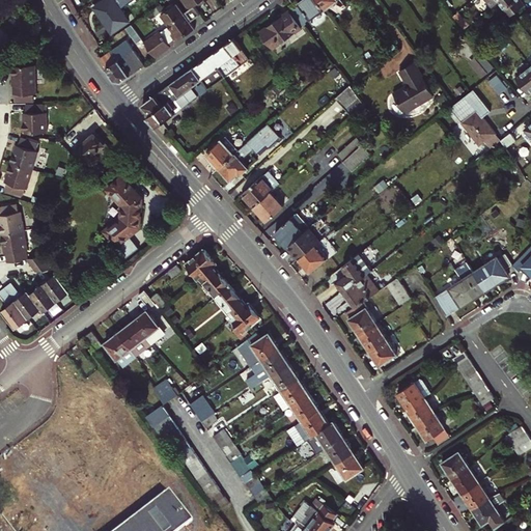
[(112,31),(129,20),(113,0),(103,0),(94,5),(112,31)]
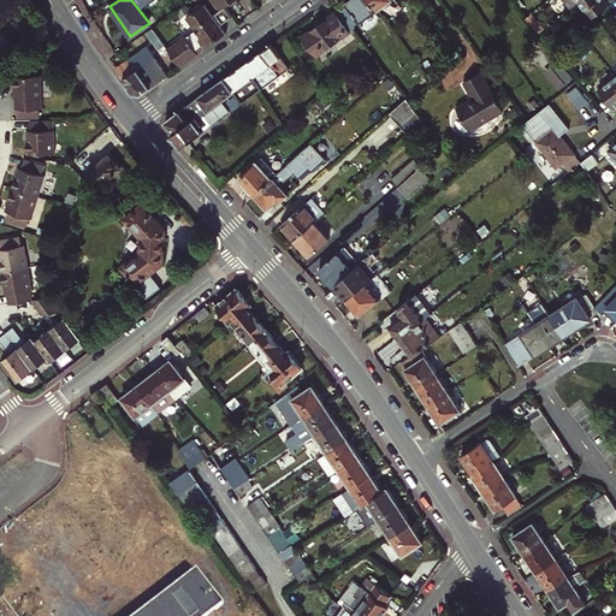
[(360,21),(375,10),(368,0),(349,0),(347,3),(360,21)]
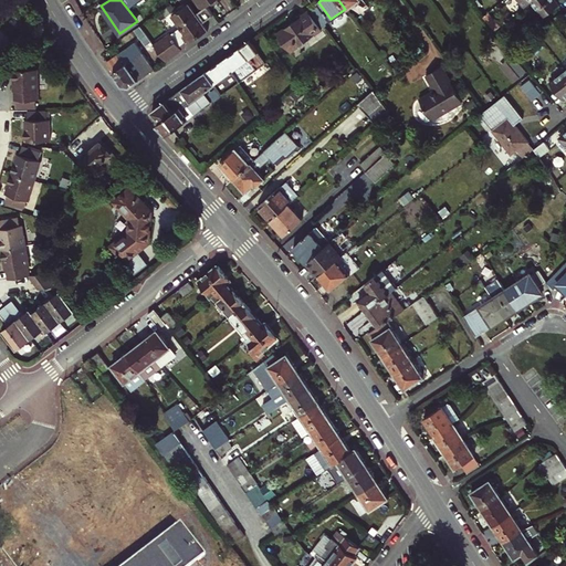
[(484,16),(491,10),(482,0),(475,0),(474,1),(484,16)]
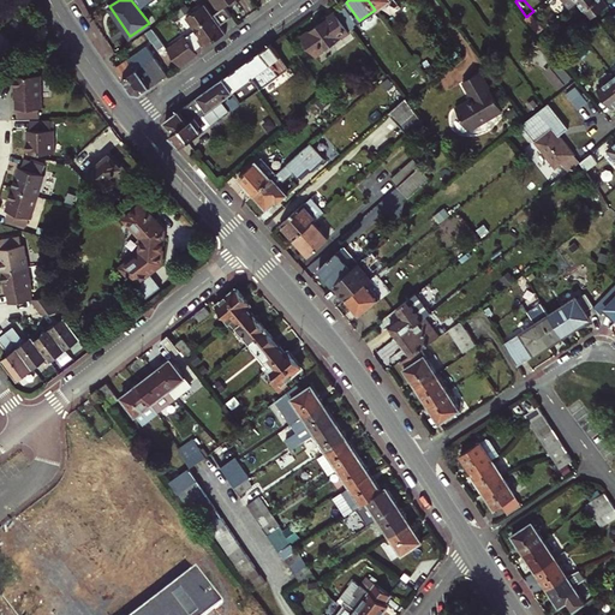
[(591,18),(608,5),(604,0),(579,0),(578,1),(591,18)]
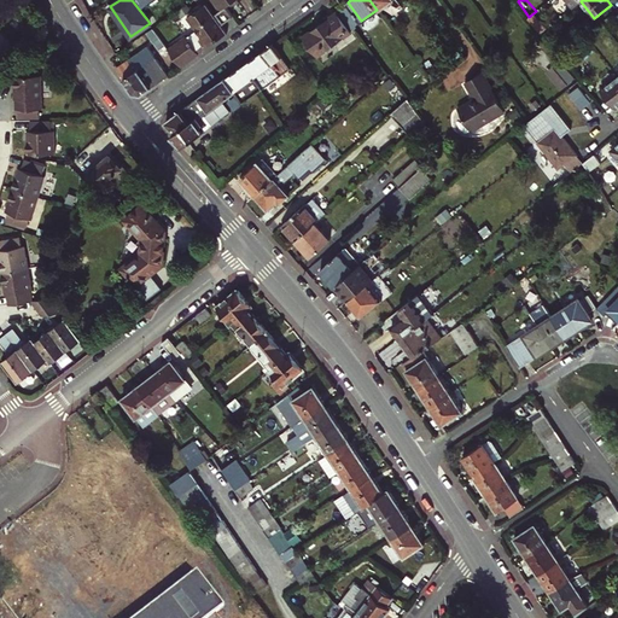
[(203,46),(207,50),(228,35),(227,33),(215,13),(209,4),(188,18),(196,30),(168,50),(180,68),(198,56),(196,52),(203,46)]
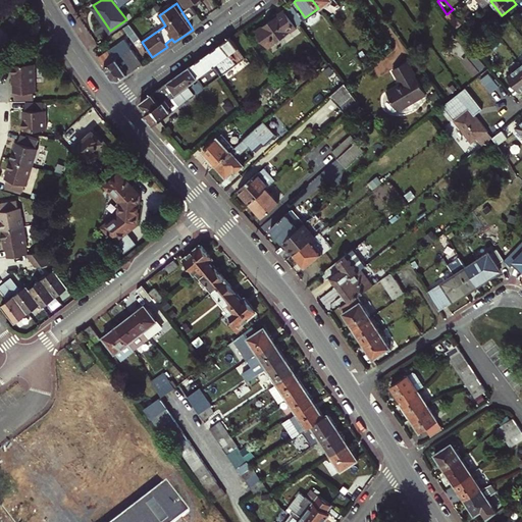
[(189,19),(197,13),(190,4),(187,7),(181,10),(189,19)]
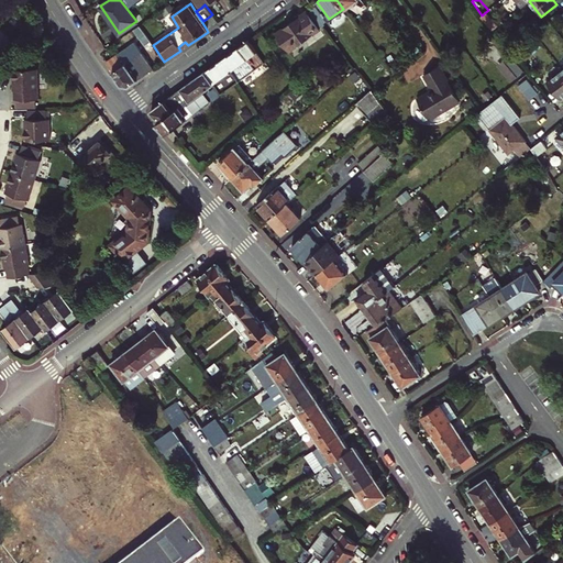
[(277,33),(289,50),(319,29),(307,11),(277,33)]
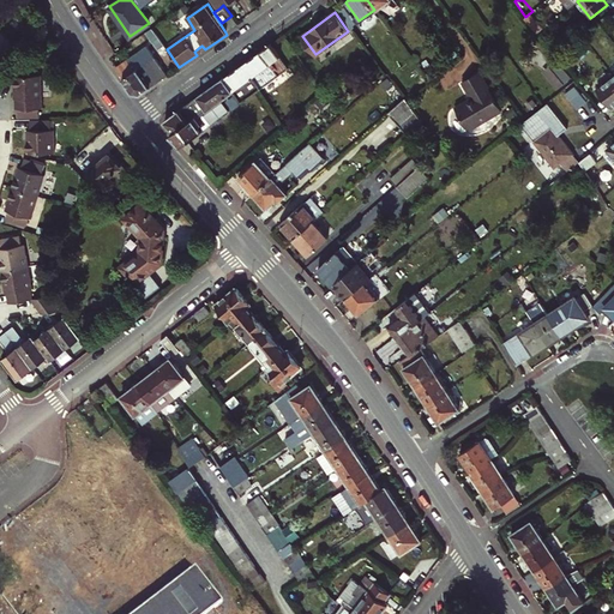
[(280,76),(290,67),(272,42),(262,50),(280,76)]
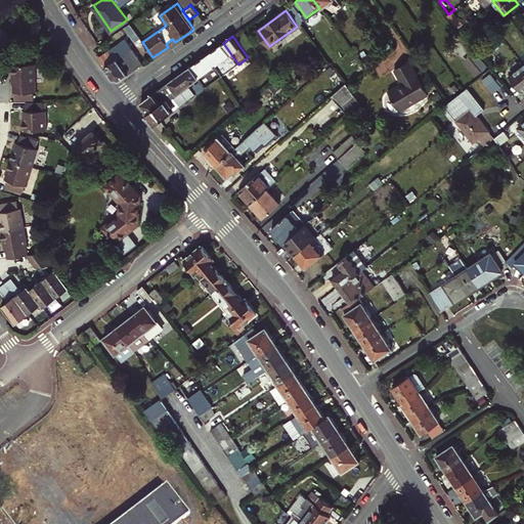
[(120,79),(143,63),(129,43),(122,48),(120,45),(100,58),(113,78),(120,79)]
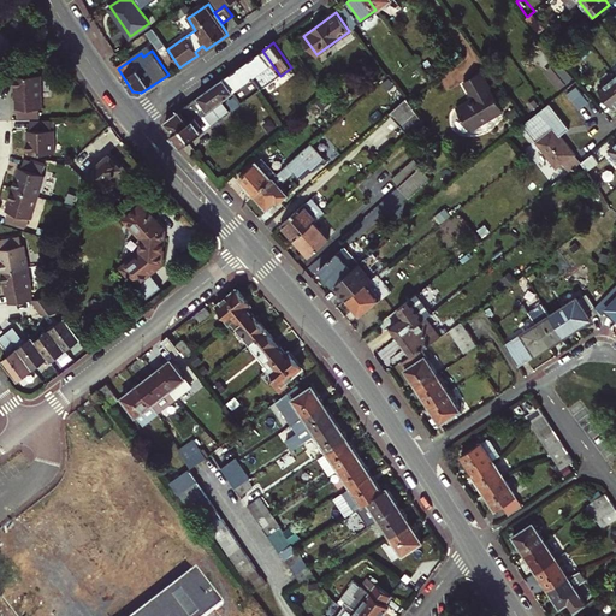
[(262,88),(280,76),(262,51),(246,63),(262,88)]
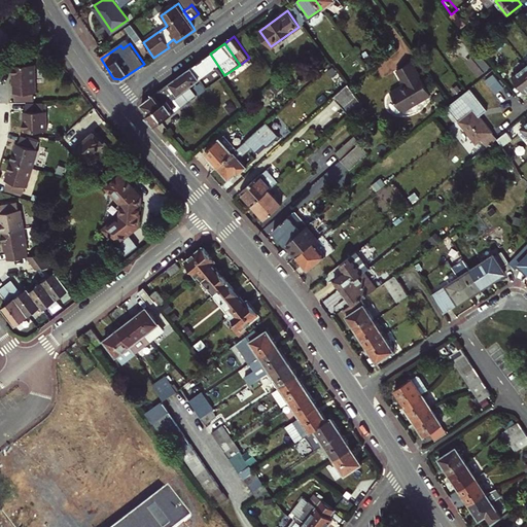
[(485,72),(491,67),(478,51),(471,56),(466,61),(478,76),(484,71),(485,72)]
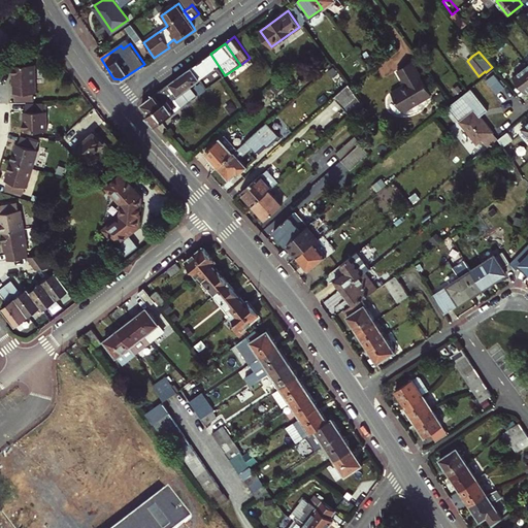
[(225,75),(210,54),(192,67),(201,79),(207,88),(225,75)]
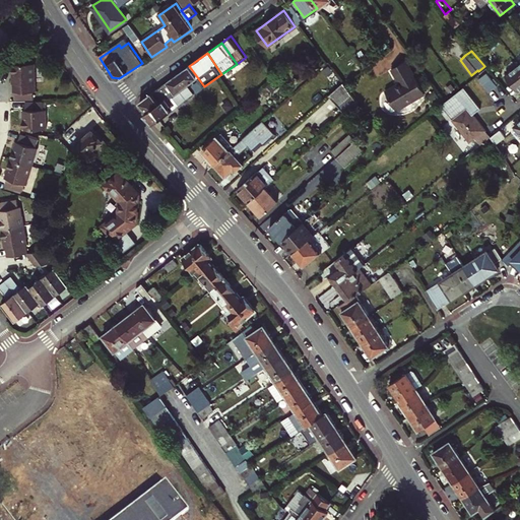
[(396,111),(425,94),(406,61),(392,69),(399,82),(385,91),(396,111)]
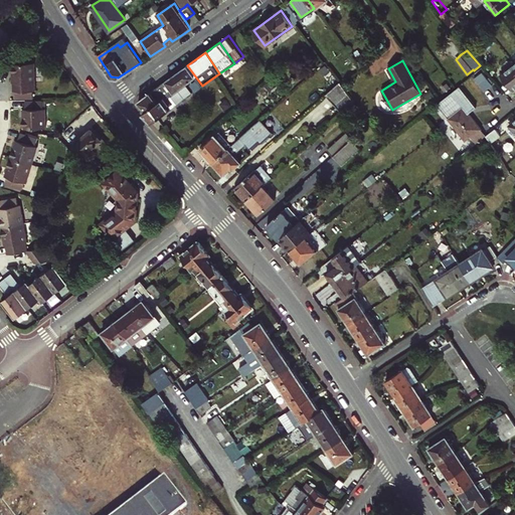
[(33,90),(35,90),(34,61),(11,62),(12,80),(13,81),(13,90),(15,90),(15,97),(33,97),(33,90)]
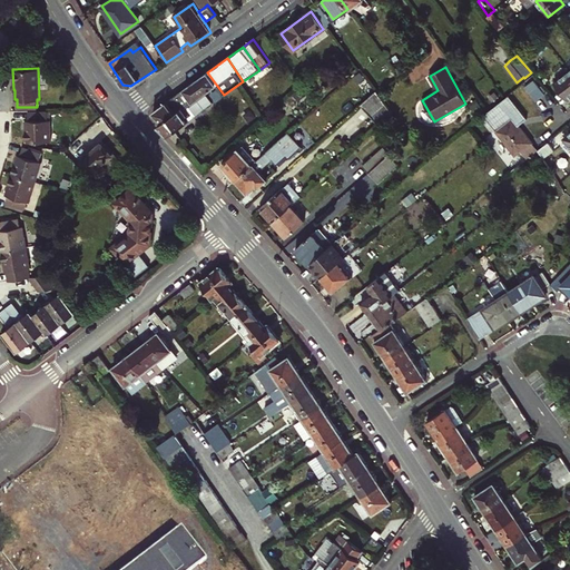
[(569,100),(569,98),(569,70),(554,82),(569,100)]
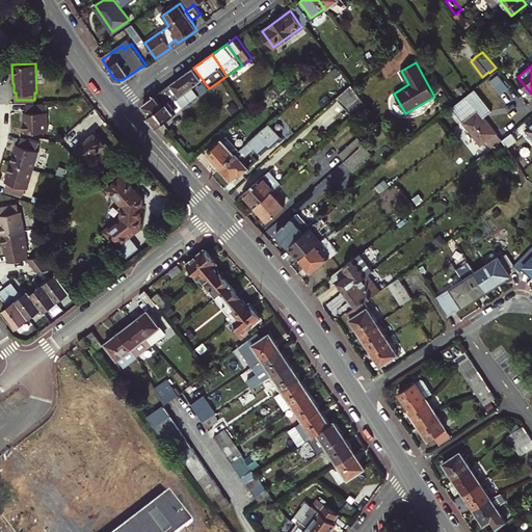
[(148,116),(156,126),(200,96),(193,87),(203,80),(193,68),(163,89),(170,99),(151,113),(148,116)]
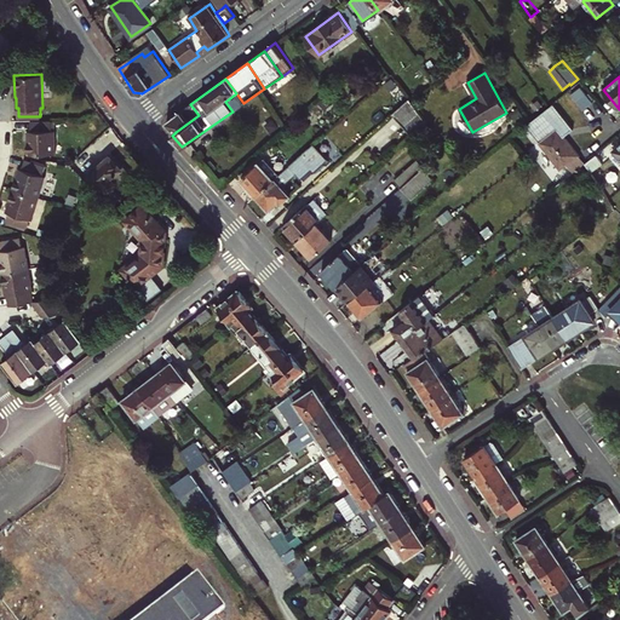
[(585,107),(591,101),(585,93),(587,91),(583,85),(574,93),(585,107)]
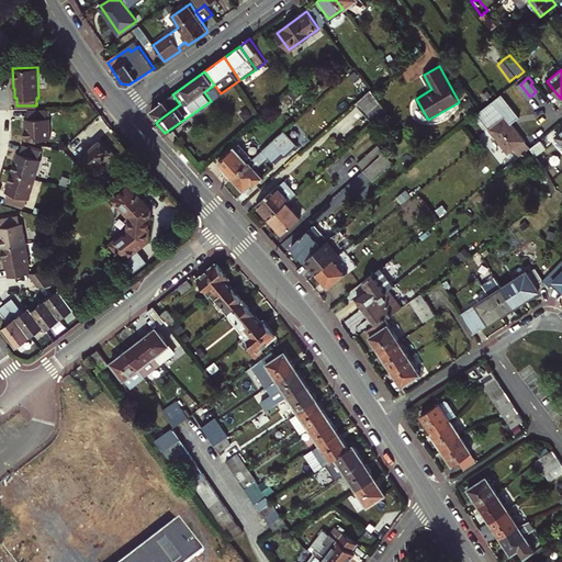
[(373,124),(388,112),(373,93),(371,90),(356,103),(373,124)]
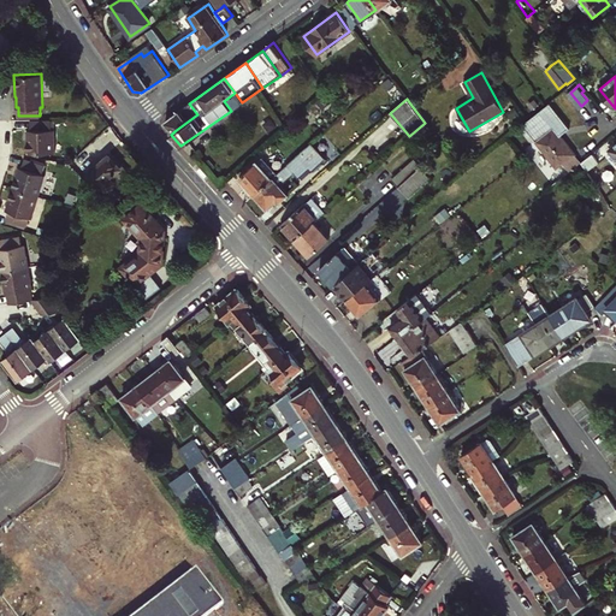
[(166,120),(175,131),(197,114),(189,104),(166,120)]
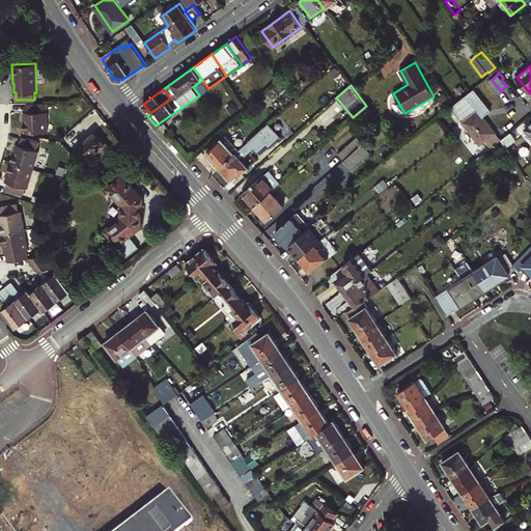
[(26,131),(50,131),(50,110),(47,110),(47,102),(28,103),(28,110),(25,110),(26,131)]
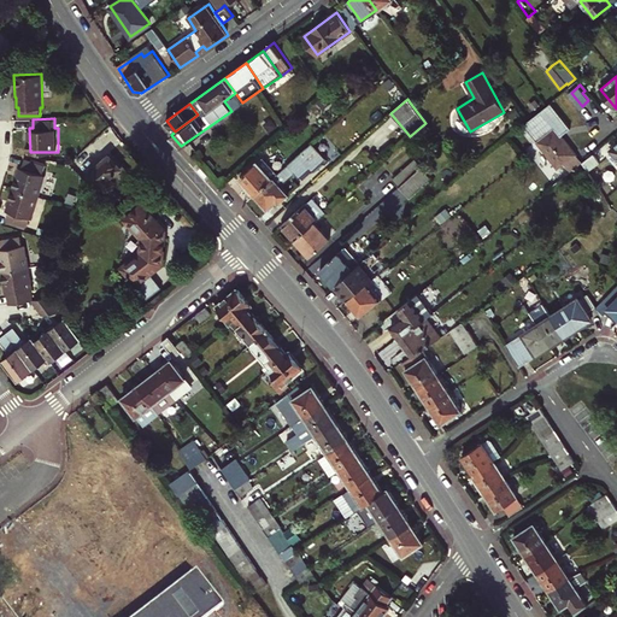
[(570,172),(581,163),(552,127),(535,142),(557,169),(563,164),(570,172)]
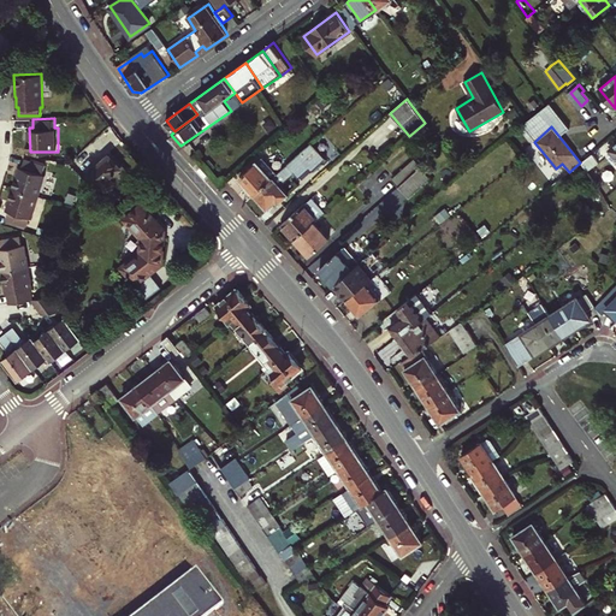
[(276,173),(272,177),(254,193),(265,206),(271,200),(276,206),(288,194),(278,183),(291,171),(297,178),(307,170),(309,172),(333,150),(320,135),(285,165),(276,173)]
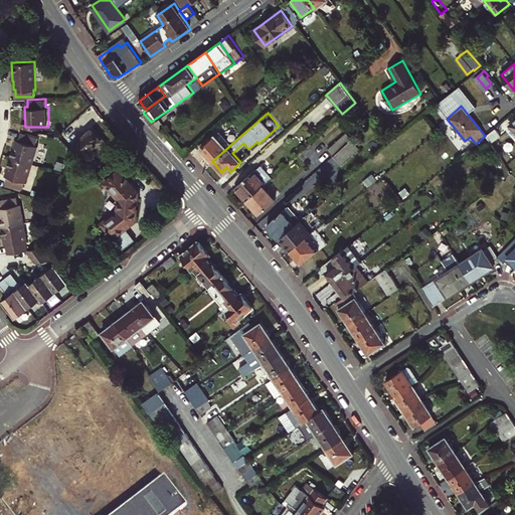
[(485,136),(492,145),(503,135),(496,127),(485,136)]
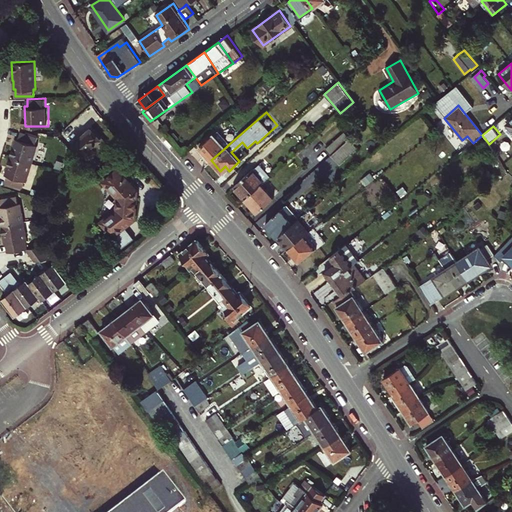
[(95,151),(91,147),(99,140),(91,130),(82,137),(79,137),(75,141),(75,144),(74,145),(86,159),(88,157),(91,157),(94,154),(95,151)]
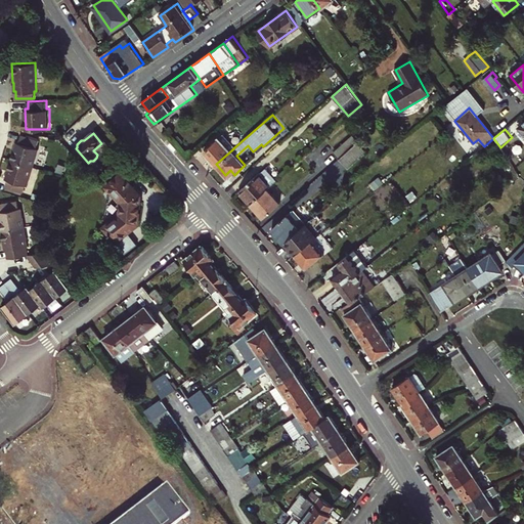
[(216,164),(231,150),(234,147),(222,133),(203,150),(216,164)]
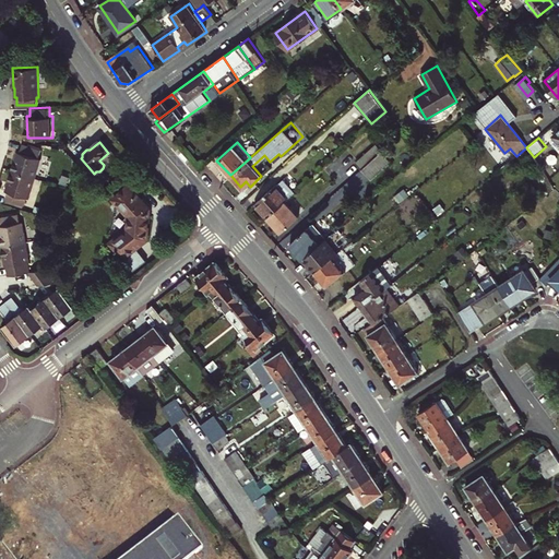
[(10,170),(35,178),(40,157),(38,156),(40,149),(21,143),(19,152),(16,151),(10,170)]
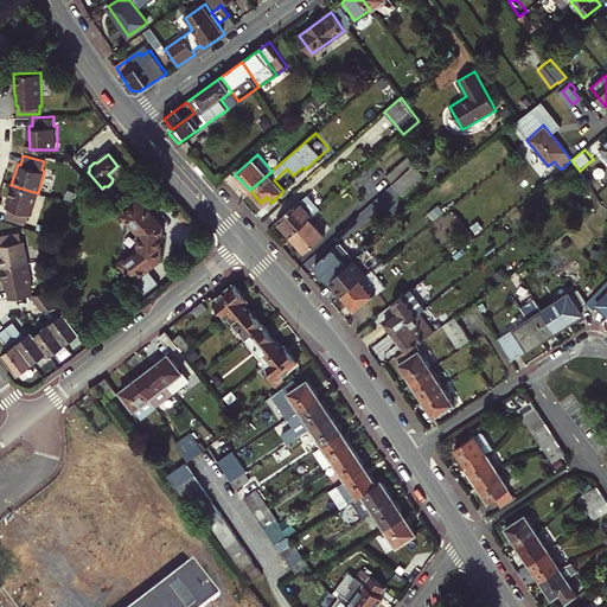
[(387,176),(393,184),(414,165),(407,157),(387,176)]
